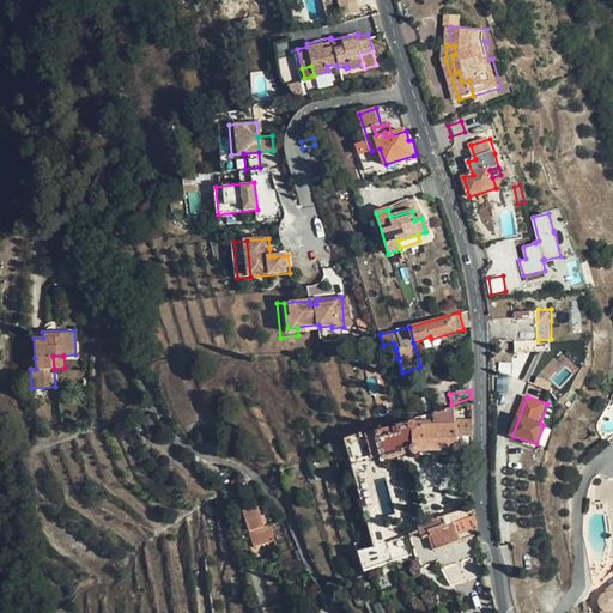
[(460,407),(472,404),(471,398),(451,405),(453,408),(455,408),(460,407)]
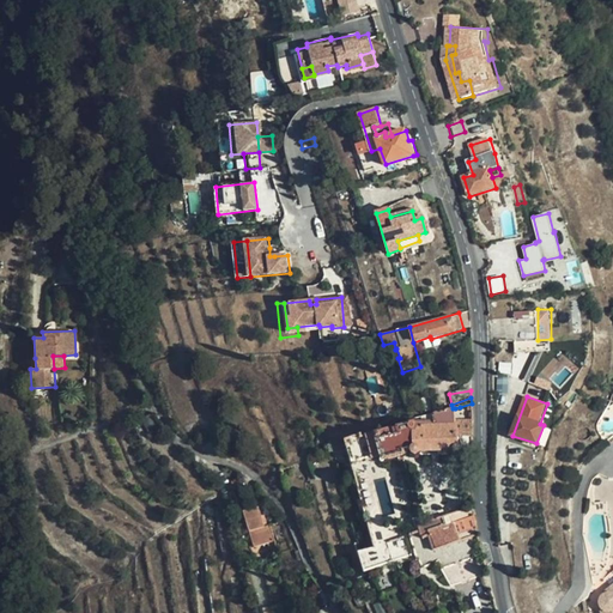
[(473,411),(473,404),(472,404),(460,407),(461,413),(473,411)]
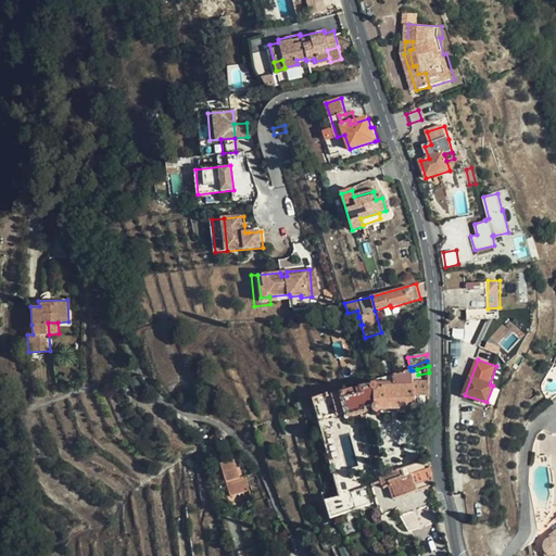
[(429,409),(429,380),(413,380),(413,370),(411,370),(393,376),(394,386),(391,386),(391,382),(376,382),(358,388),(359,392),(344,395),(344,394),(326,399),(326,395),(313,401),(318,421),(345,414),(346,418),(365,413),(364,411),(373,407),(373,408),(373,409),(374,409),(374,411),(375,411),(376,412),(377,411),(378,411),(379,411),(379,409),(380,409),(380,408),(429,409)]
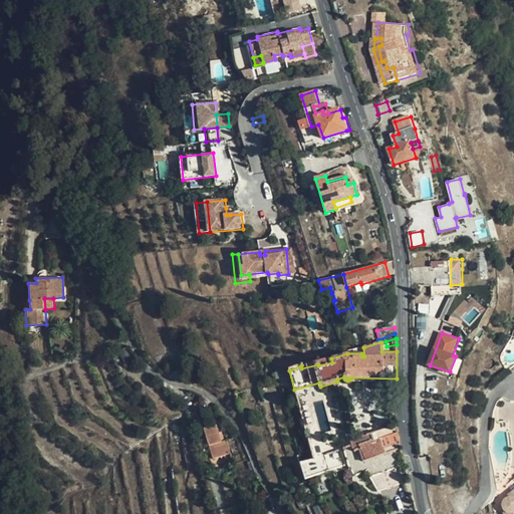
[(302,464),(307,481),(337,471),(339,477),(367,468),(361,449),(400,436),(397,419),(397,378),(351,377),(351,378),(350,378),(350,379),(349,379),(348,379),(347,380),(346,379),(345,379),(345,378),(344,378),(344,377),(344,376),(336,379),(337,381),(320,387),(319,382),(294,390),(315,460),(302,464)]
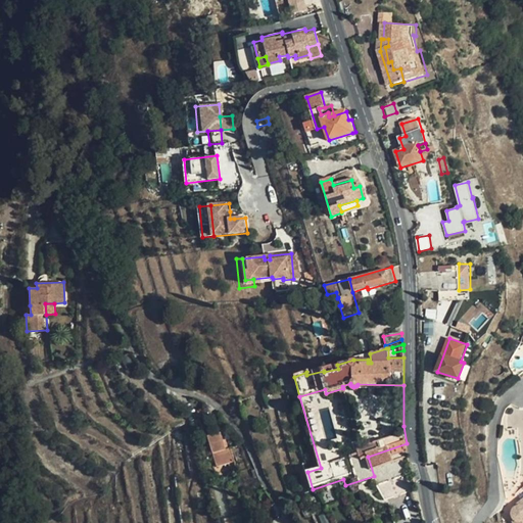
[(518,429),(508,429),(508,438),(516,439),(519,440),(518,429)]
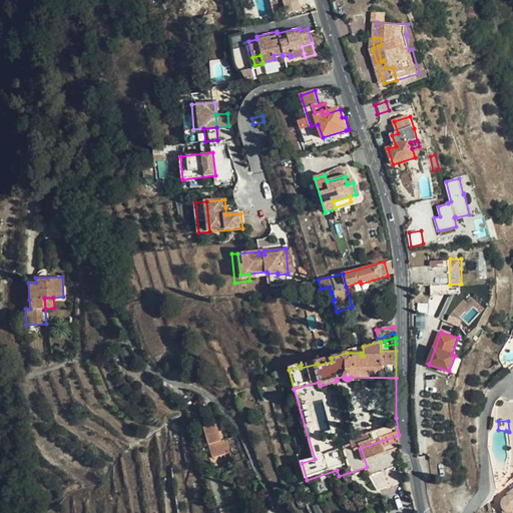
[(237,454),(234,438),(220,441),(216,425),(204,428),(212,458),(228,454),(229,456),(237,454)]
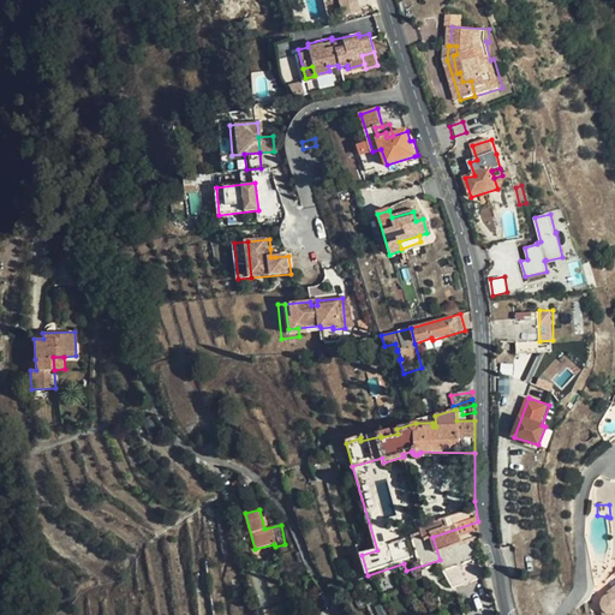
[(478,521),(433,537),(440,560),(483,544),(482,539),(482,536),(478,521)]
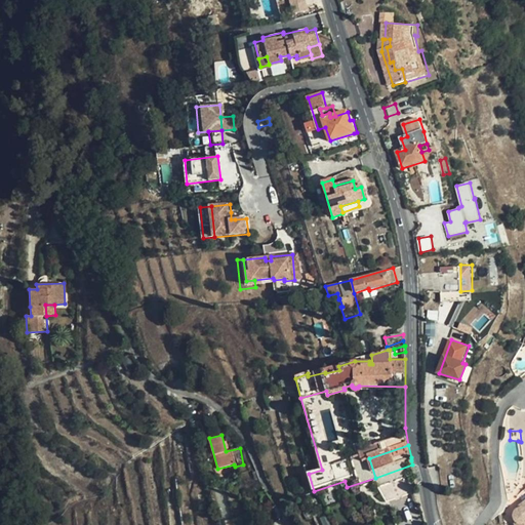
[(524,524),(524,503),(518,510),(517,510),(516,511),(516,512),(515,513),(514,514),(514,515),(514,516),(514,517),(514,519),(514,521),(515,524),(524,524)]
